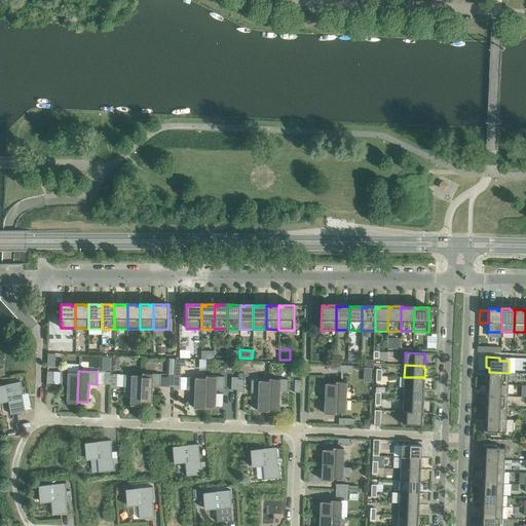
[(78,373),(61,372),(60,384),(68,385),(67,403),(77,404),(78,402),(77,402),(78,373)]
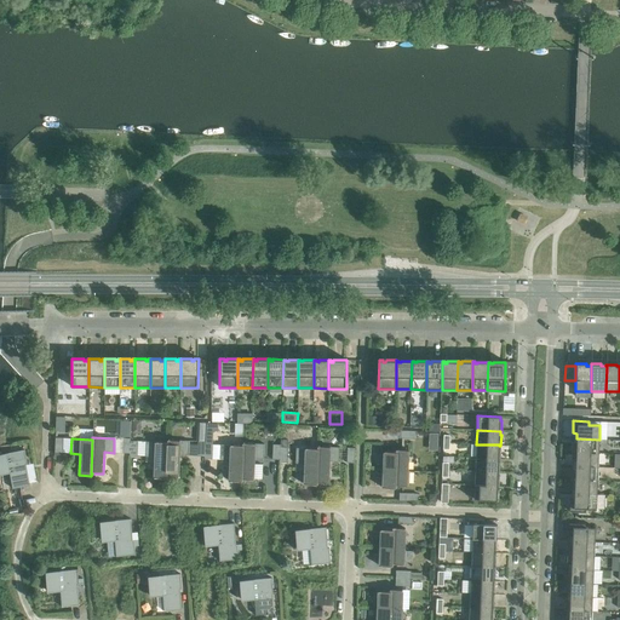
[(572,445),(572,452),(598,453),(600,440),(577,438),(577,445),(572,445)]
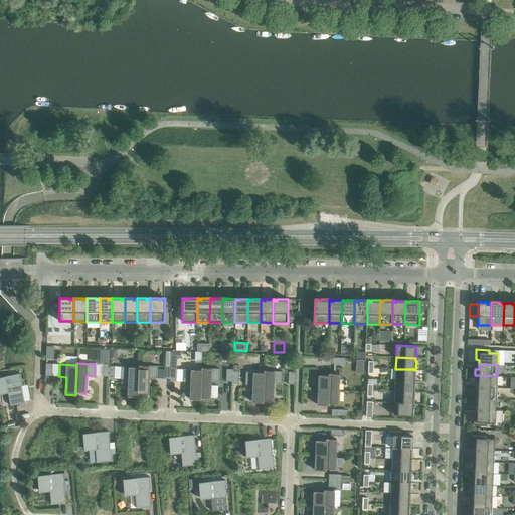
[(139,365),(139,367),(138,395),(148,396),(149,378),(157,378),(157,366),(139,365)]
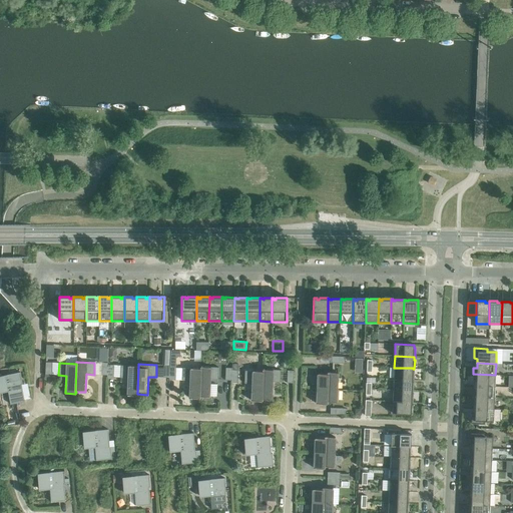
[(138,366),(120,366),(120,378),(128,378),(127,396),(137,396),(137,394),(138,366)]
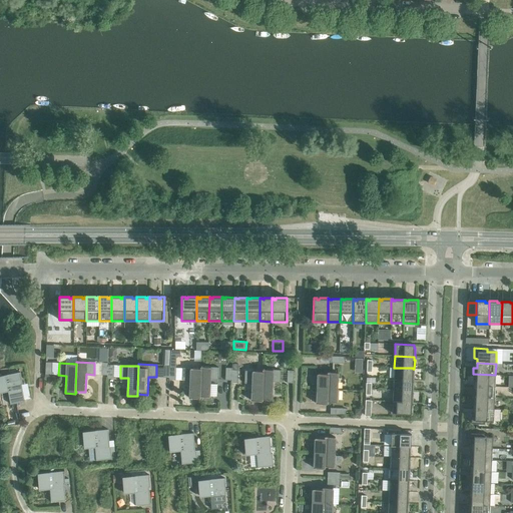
[(200,367),(200,369),(199,397),(209,397),(210,380),(218,380),(218,368),(200,367)]
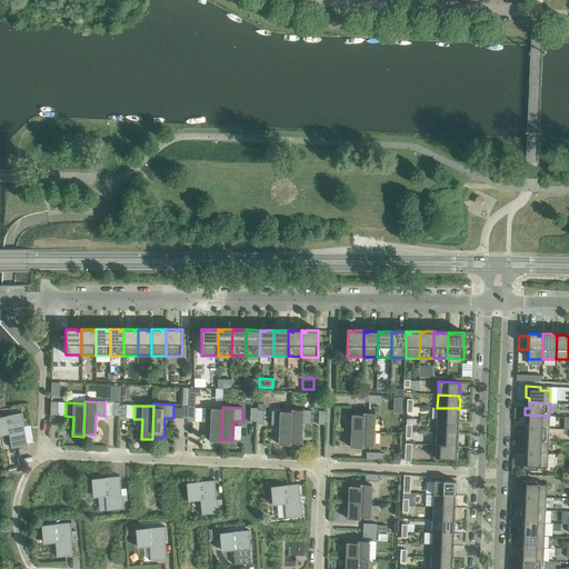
[(222,409),(202,408),(202,421),(211,422),(210,442),(221,442),(221,440),(222,409)]
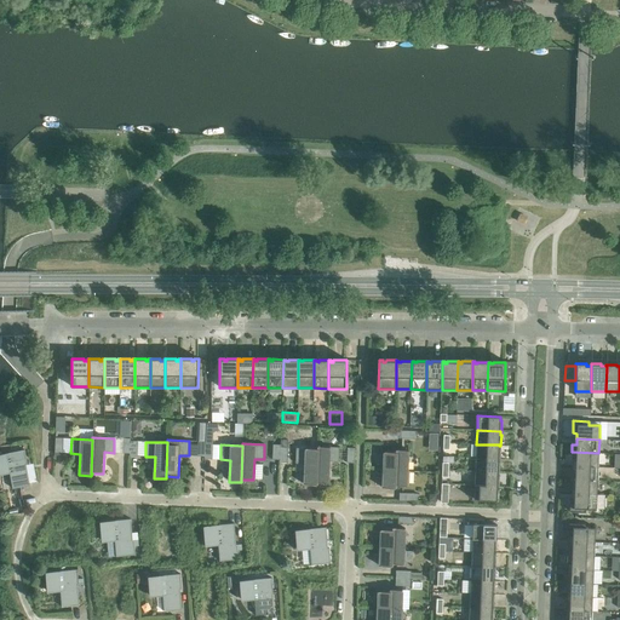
[(476,445),(476,458),(499,459),(500,459),(500,448),(499,448),(499,446),(499,445),(476,445)]
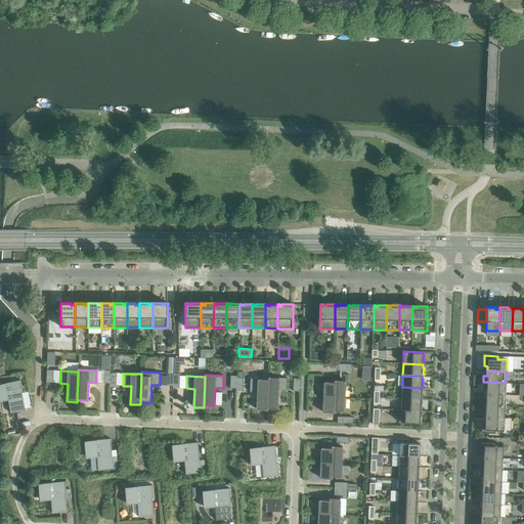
[(268,378),(268,380),(267,408),(277,408),(278,390),(286,391),(287,378),(268,378)]
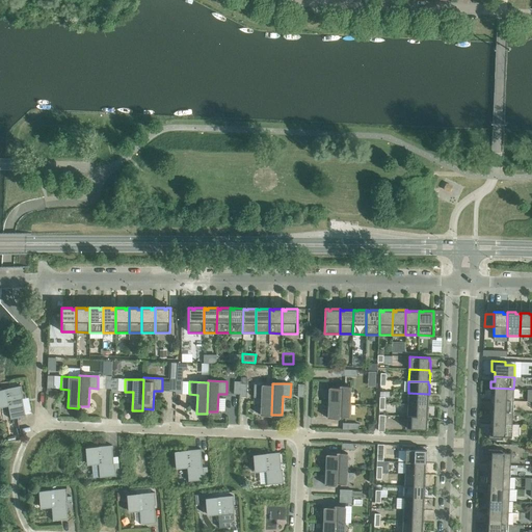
[(272,386),(254,384),(254,397),(262,397),(261,416),(271,417),(271,415),(272,386)]
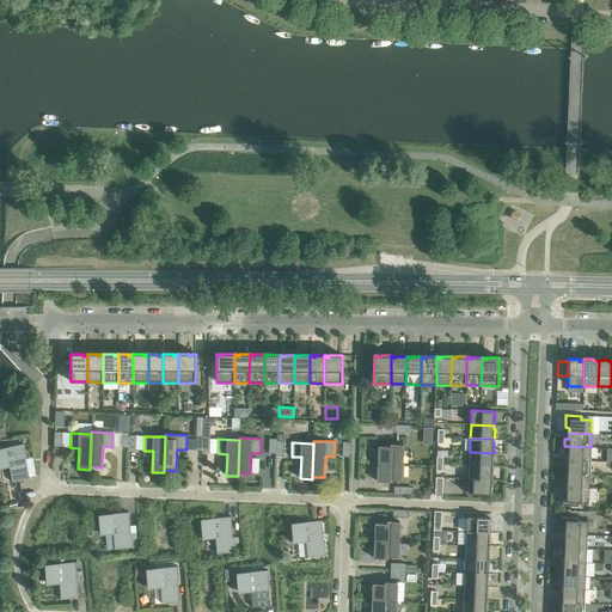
[(0,469),(10,467),(12,483),(29,479),(25,459),(26,459),(24,444),(0,448),(0,469)]
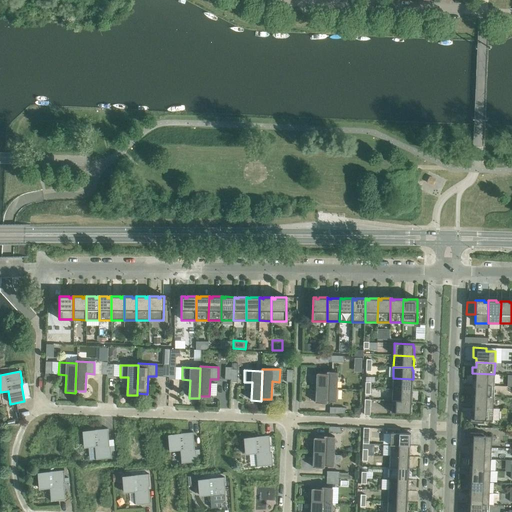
[(316,385),(316,387),(336,388),(337,372),(326,371),(326,373),(317,373),(317,376),(315,376),(315,385),(316,385)]
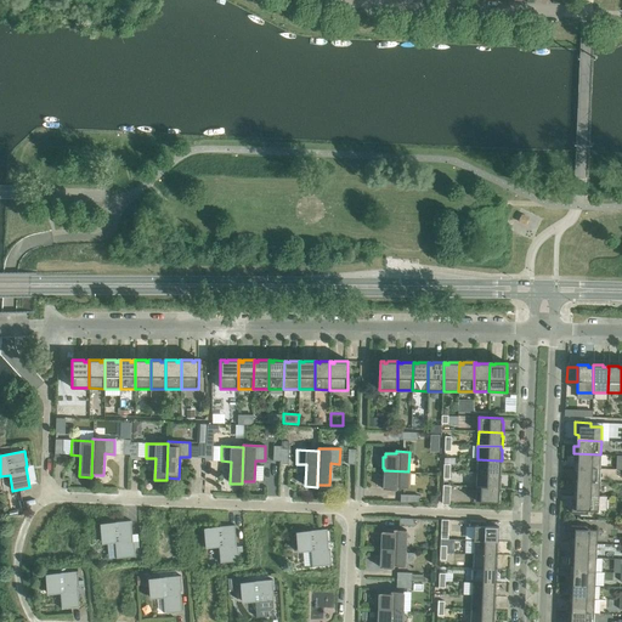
[(577,462),(577,468),(600,469),(600,454),(574,453),(574,462),(577,462)]
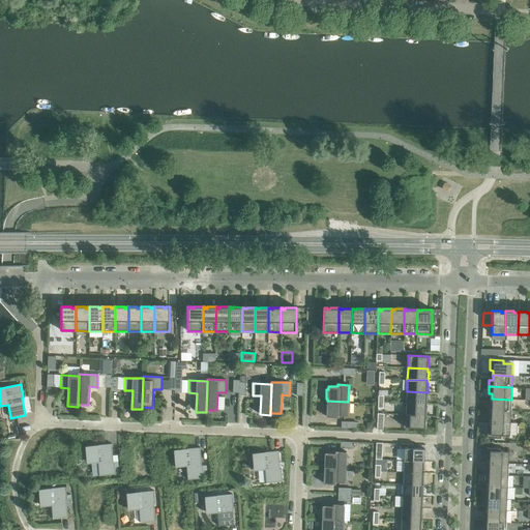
[(407,391),(406,403),(425,404),(425,405),(427,405),(428,394),(427,394),(427,392),(407,391)]
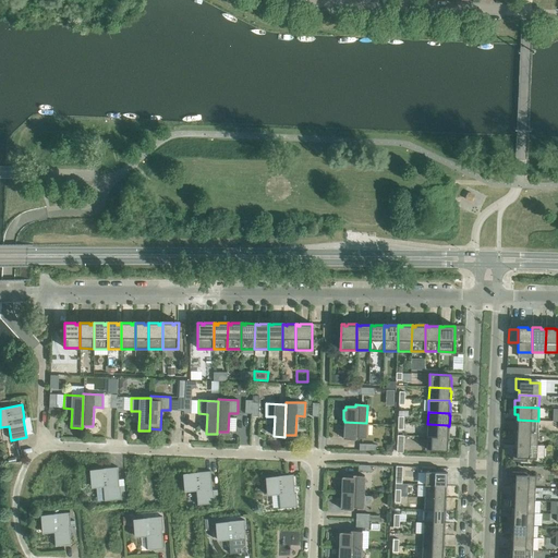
[(513,424),(513,432),(537,433),(538,421),(518,420),(518,425),(513,424)]
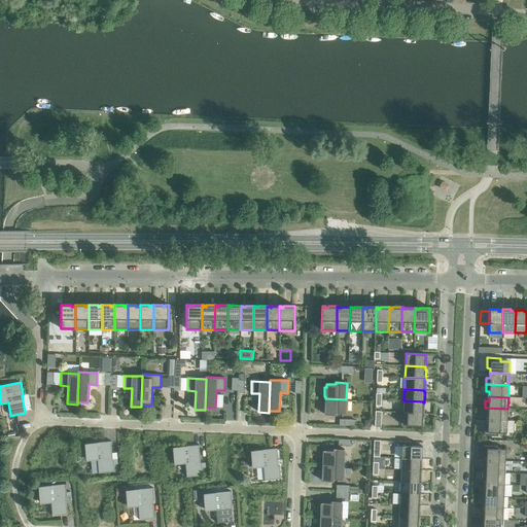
[(346,399),(325,398),(325,415),(336,415),(336,413),(346,414),(346,411),(347,411),(348,401),(346,401),(346,399)]
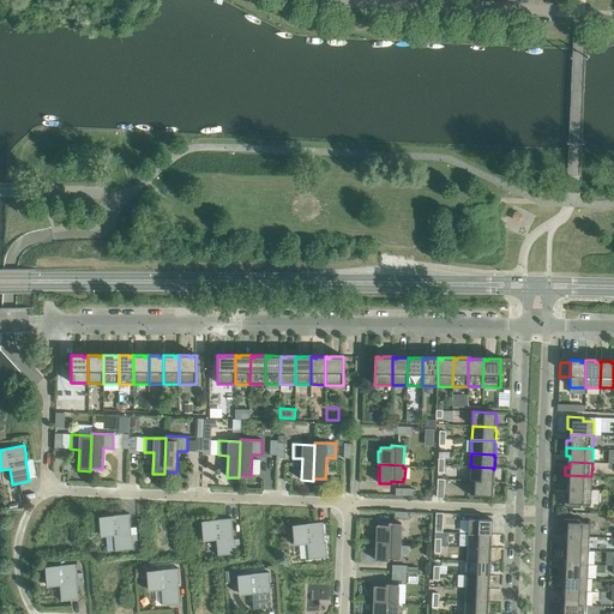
[(470,467),(470,481),(493,482),(494,482),(494,471),(493,471),(493,469),(493,468),(470,467)]
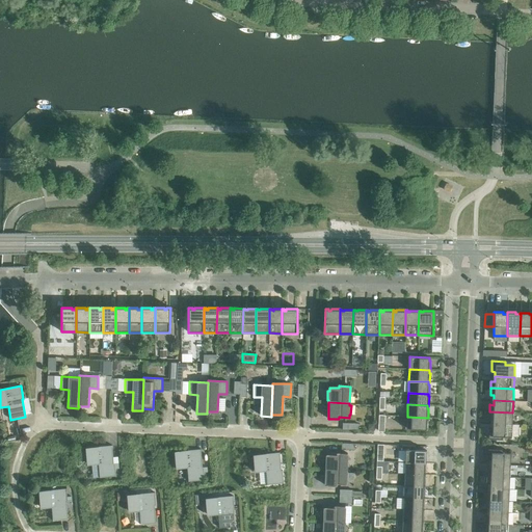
[(493,419),(493,424),(512,425),(512,413),(489,411),(489,419),(493,419)]
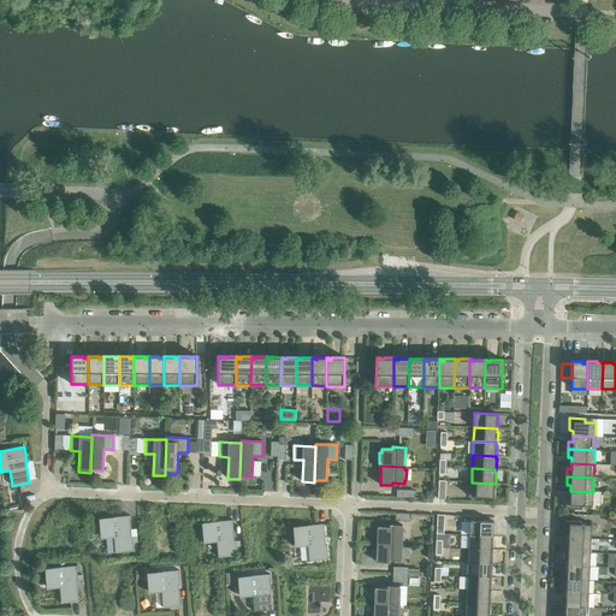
[(495,484),(472,483),(471,497),(495,497),(496,486),(495,486),(495,484)]
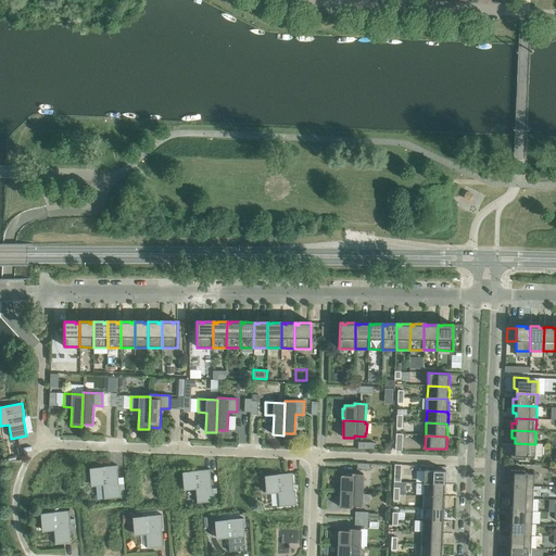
[(535,444),(515,443),(515,447),(510,447),(510,459),(525,459),(525,456),(534,457),(535,444)]
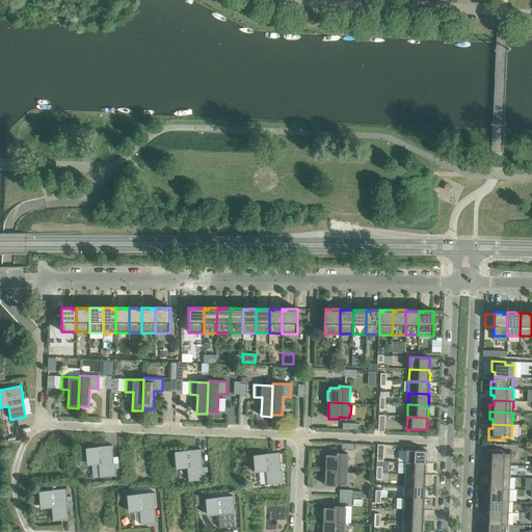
[(118,469),(118,463),(113,463),(112,446),(87,448),(88,464),(99,464),(100,478),(115,476),(115,469),(118,469)]
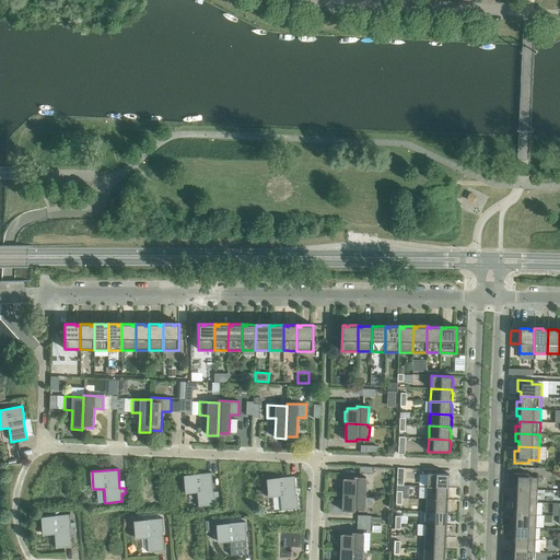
[(219,497),(218,491),(213,492),(211,473),(185,475),(187,493),(197,492),(198,506),(216,505),(214,498),(219,497)]
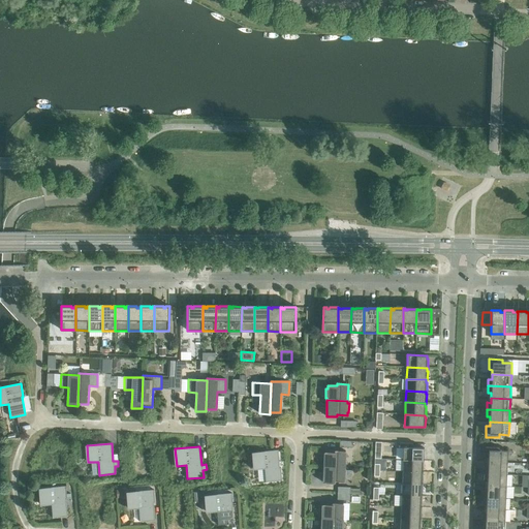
[(489,458),(488,462),(507,463),(508,450),(499,450),(499,447),(486,446),(485,457),(489,458)]
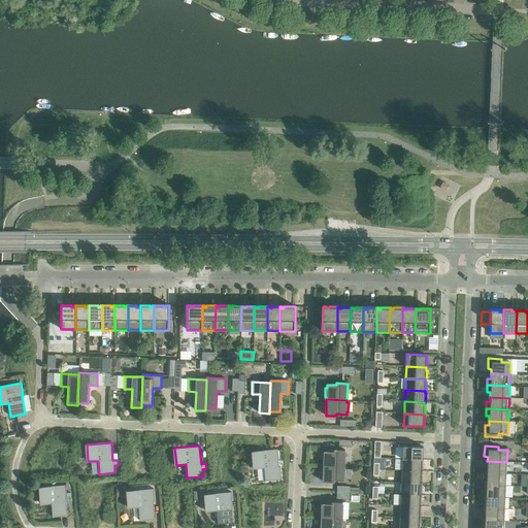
[(402,447),(402,459),(422,460),(422,459),(422,457),(423,457),(423,448),(402,447)]
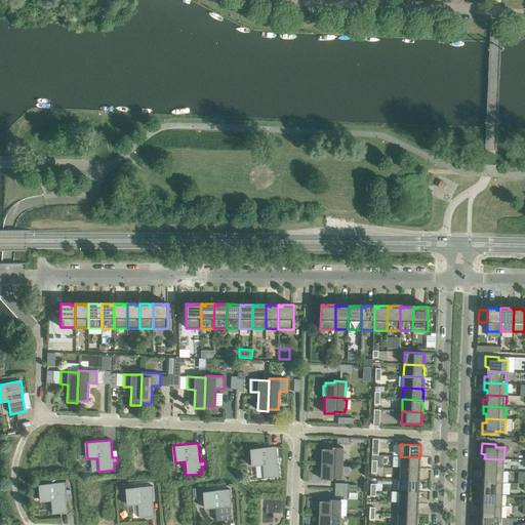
[(263,466),(264,479),(280,477),(278,465),(277,465),(276,447),(251,449),(252,466),(263,466)]
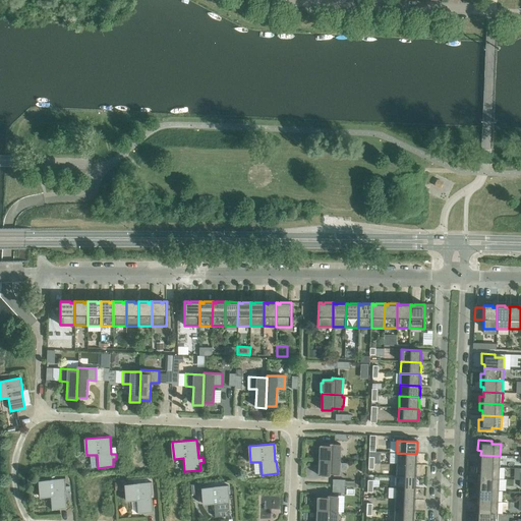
[(320,457),(320,459),(340,460),(340,444),(330,444),(330,446),(320,445),(320,448),(319,448),(317,457),(320,457)]
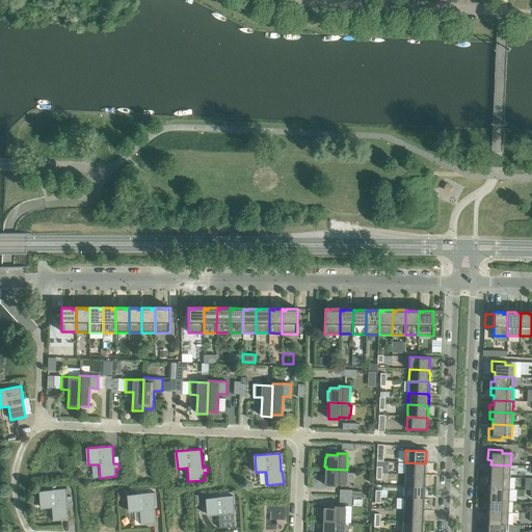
[(405,462),(404,474),(424,475),(424,474),(424,472),(426,472),(426,462),(425,462),(425,463),(405,462)]
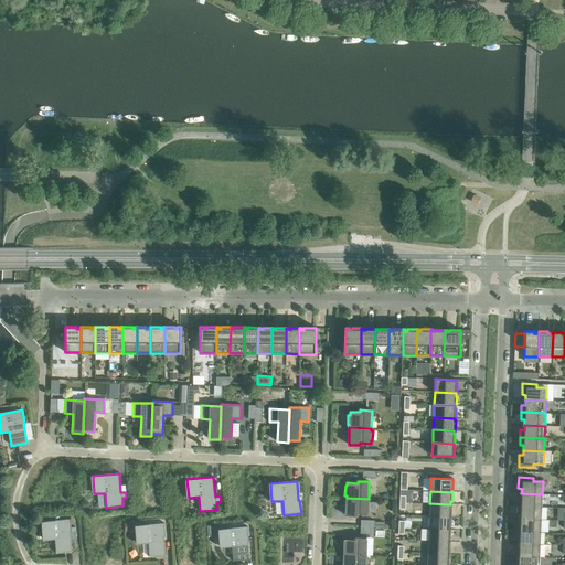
[(518,499),(516,505),(542,507),(542,494),(521,493),(521,499),(518,499)]
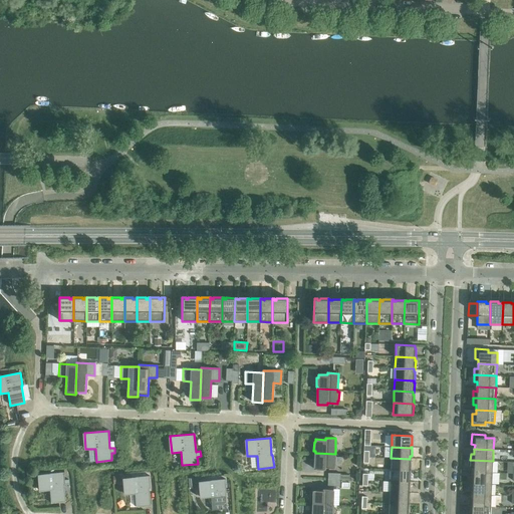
[(335,454),(315,453),(314,469),(324,470),(324,468),(334,468),(334,465),(336,466),(336,456),(334,456),(335,454)]
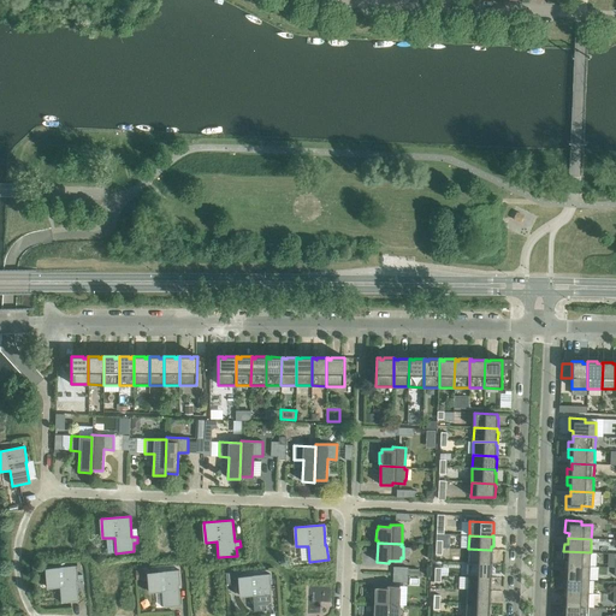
[(468,549),(468,563),(491,563),(491,561),(492,561),(492,549),(491,549),(491,550),(468,549)]
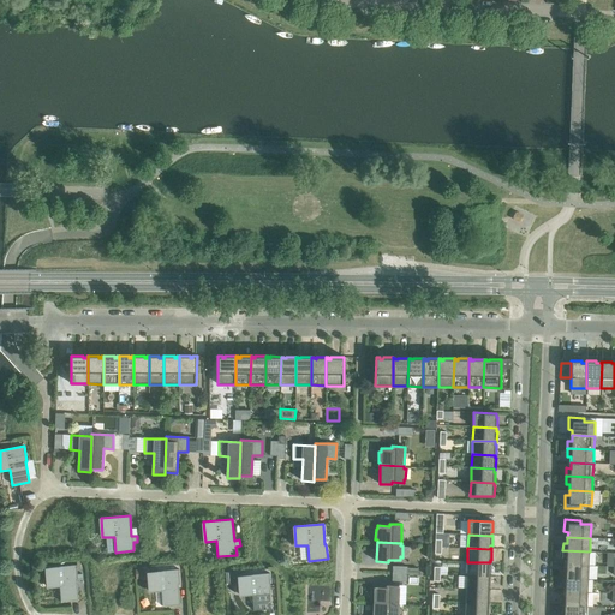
[(567,559),(566,565),(589,566),(590,551),(562,550),(562,559),(567,559)]
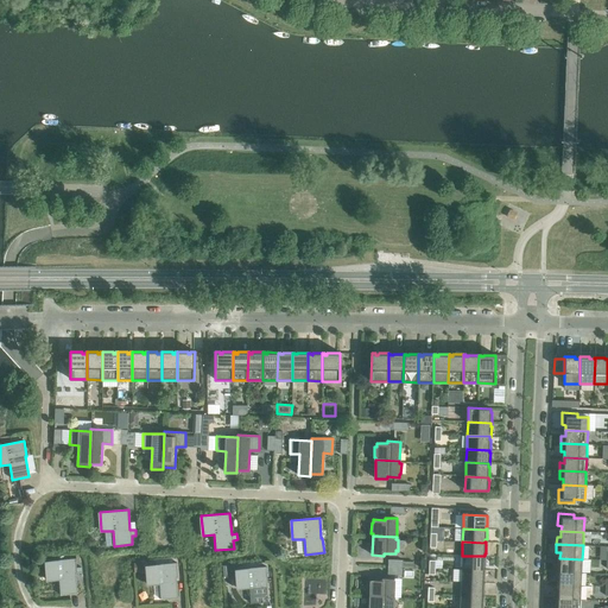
[(462,556),(462,569),(483,570),(483,569),(483,567),(486,567),(486,556),(485,556),(462,556)]
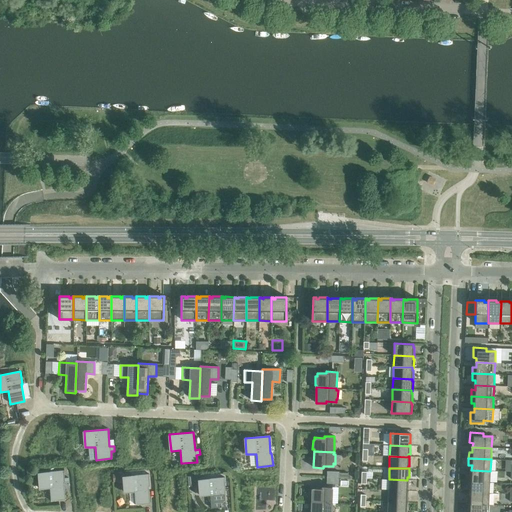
[(50,488),(51,501),(65,500),(64,483),(68,483),(68,478),(65,478),(64,470),(39,472),(40,489),(50,488)]
